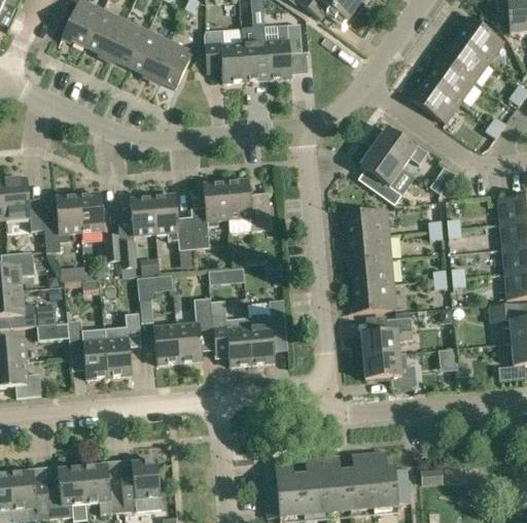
[(0,0),(0,8),(4,1),(14,6),(18,0),(0,0)]
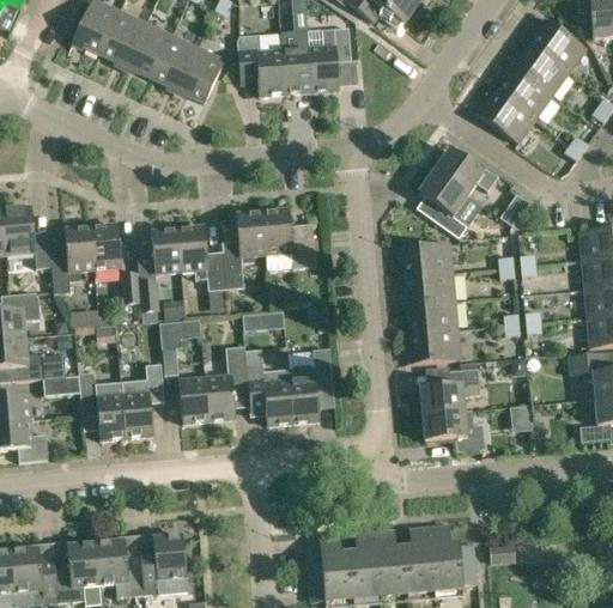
[(72,41),(99,54),(120,10),(98,0),(91,0),(72,41)]
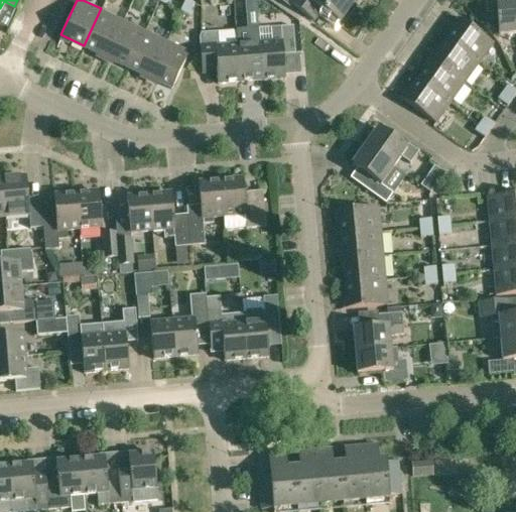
[(180,9),(188,13),(195,1),(192,0),(184,0),(180,9)]
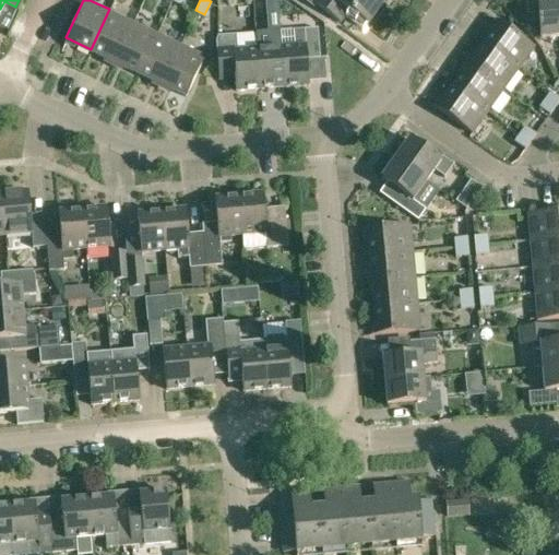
[(347,8),(367,22),(382,0),(313,0),(340,19),(347,8)]
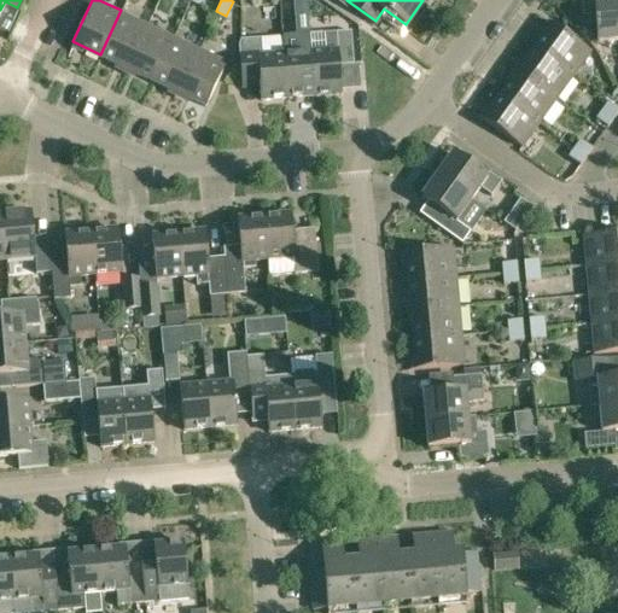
[(593,0),(596,40),(617,38),(617,0),(593,0)]
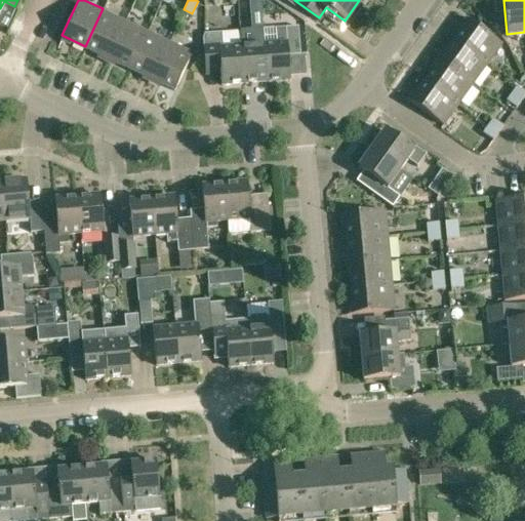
[(85,46),(108,56),(124,18),(103,8),(85,46)]
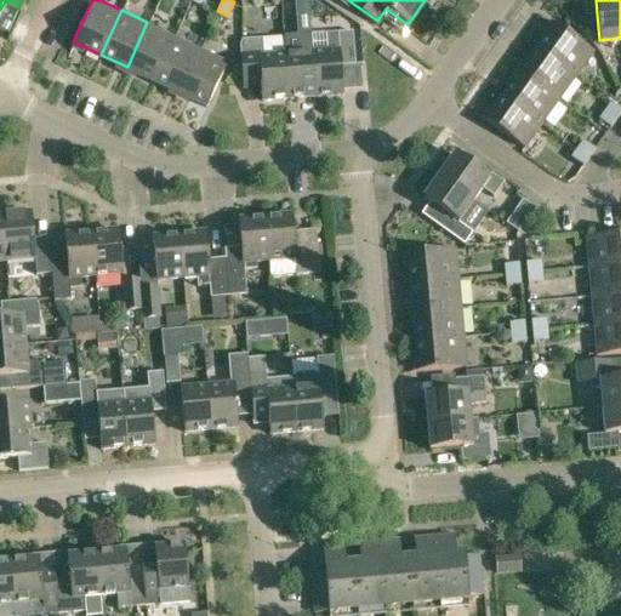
[(536,45),(575,73),(593,49),(553,21),(536,45)]
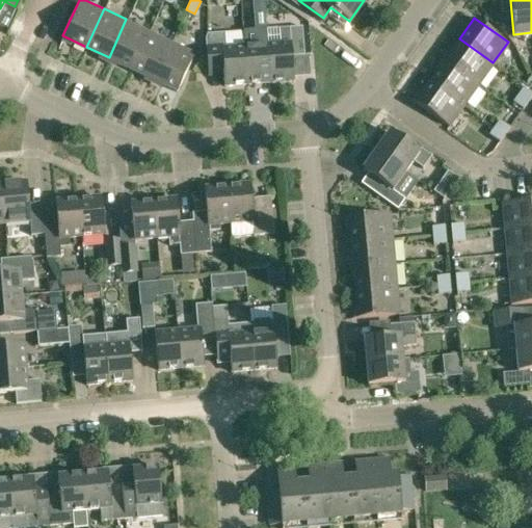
[(109,57),(131,68),(149,30),(126,19),(109,57)]
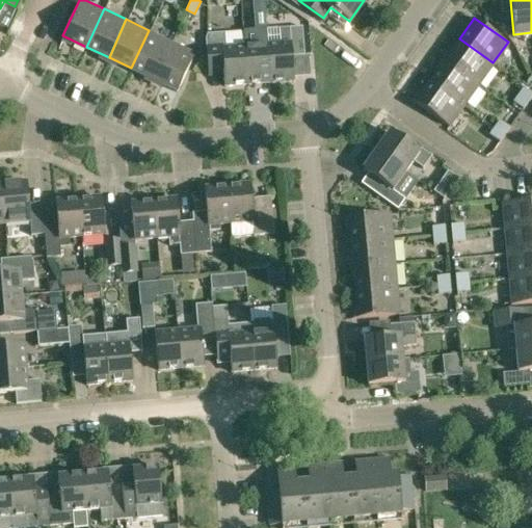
[(257,20),(259,44),(243,45),(246,81),(270,79),(267,44),(266,30),(267,30),(266,19),(257,20)]
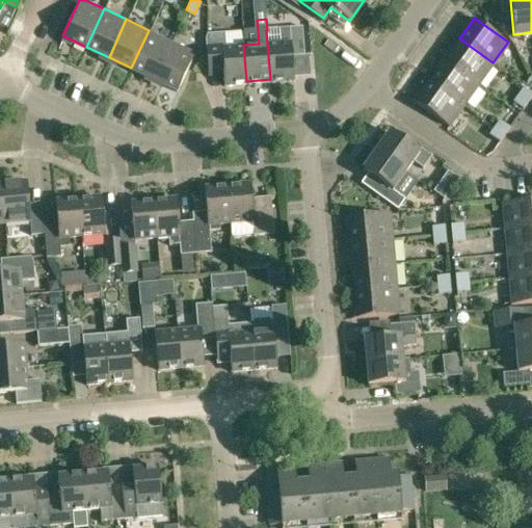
[(267,44),(270,79),(293,78),(293,75),(311,74),(309,52),(304,53),(302,24),(289,25),(290,42),(267,43),(267,44)]
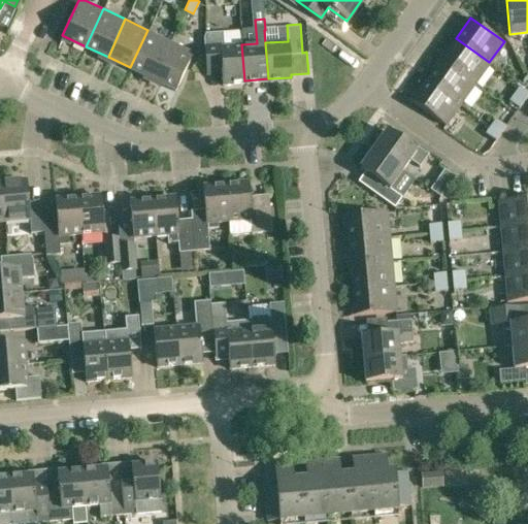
[(130,67),(153,77),(170,40),(147,30),(130,67)]
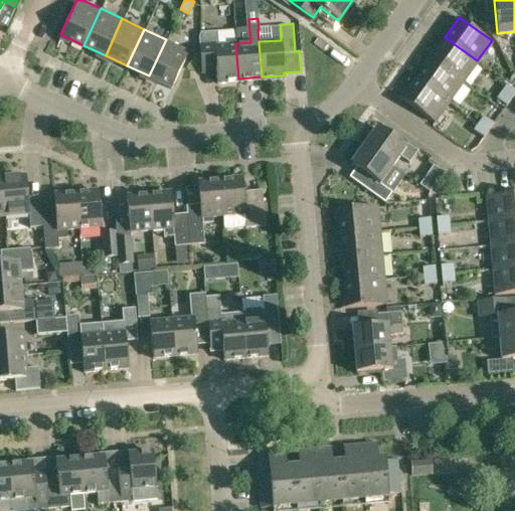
[(238,78),(235,43),(218,44),(216,29),(200,30),(198,34),(201,72),(216,71),(217,80),(238,78)]
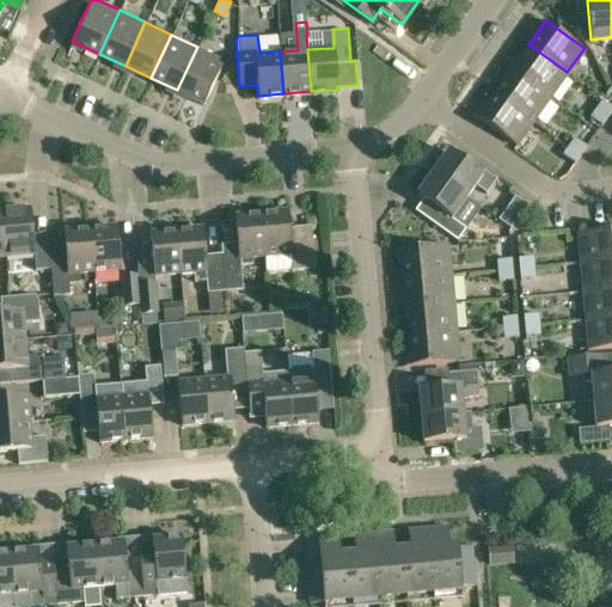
[(512,68),(551,96),(567,72),(528,44),(512,68)]
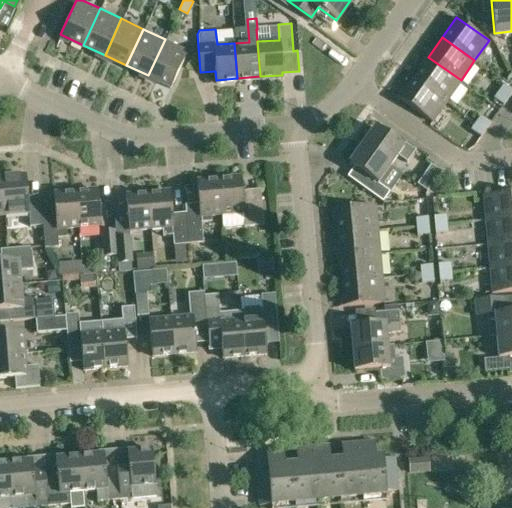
[(148,75),(170,85),(187,49),(165,39),(148,75)]
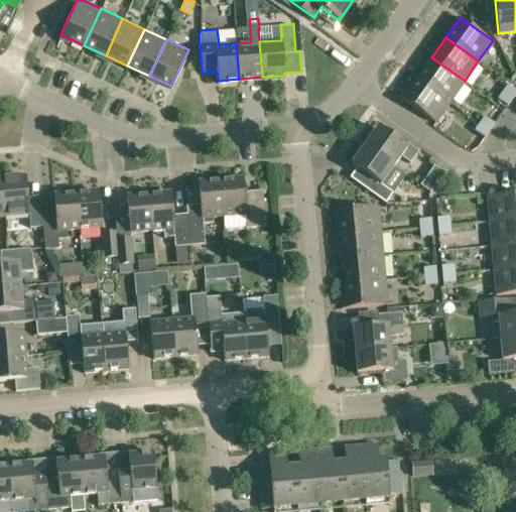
[(417,77),(450,100),(465,81),(431,57),(417,77)]
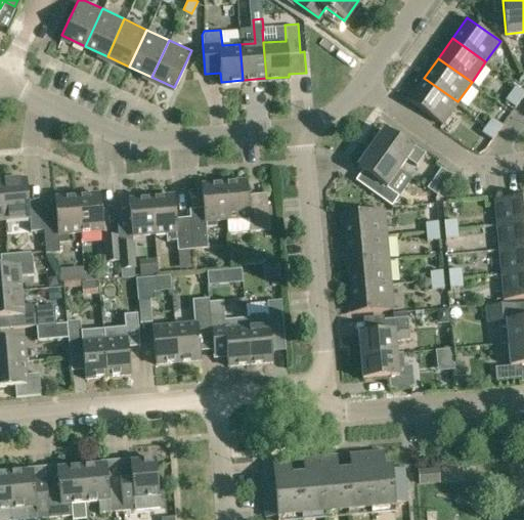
[(409,98),(442,122),(457,101),(424,78),(409,98)]
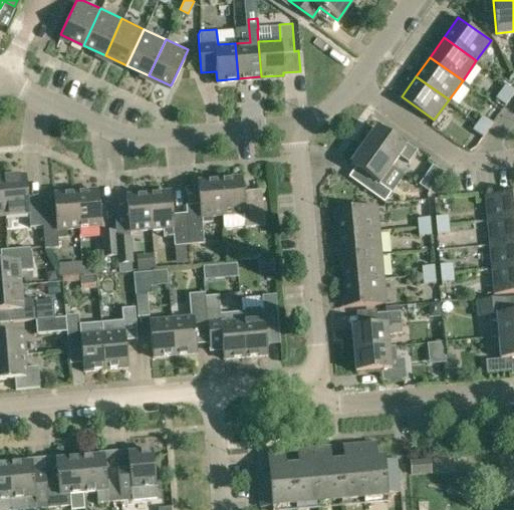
[(500,88),(510,96),(513,90),(513,87),(505,81),(500,88)]
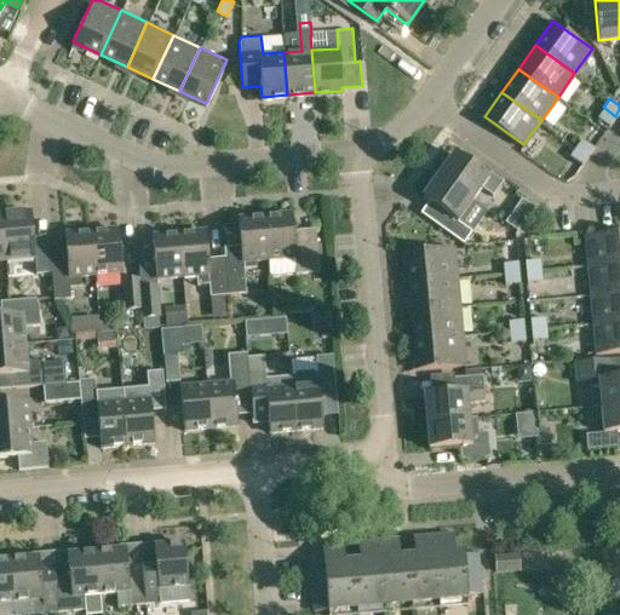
[(597,115),(609,124),(615,116),(603,107),(597,115)]
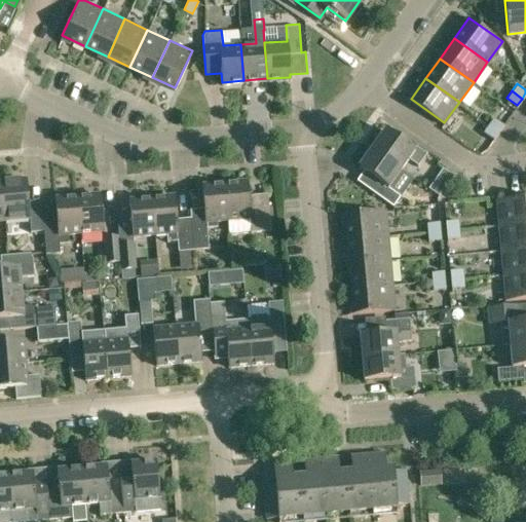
[(488,123),(499,131),(504,124),(493,116),(488,123)]
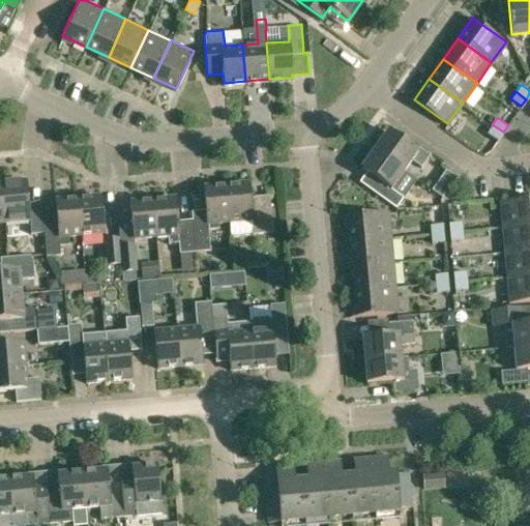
[(487,132),(498,139),(503,132),(492,124),(487,132)]
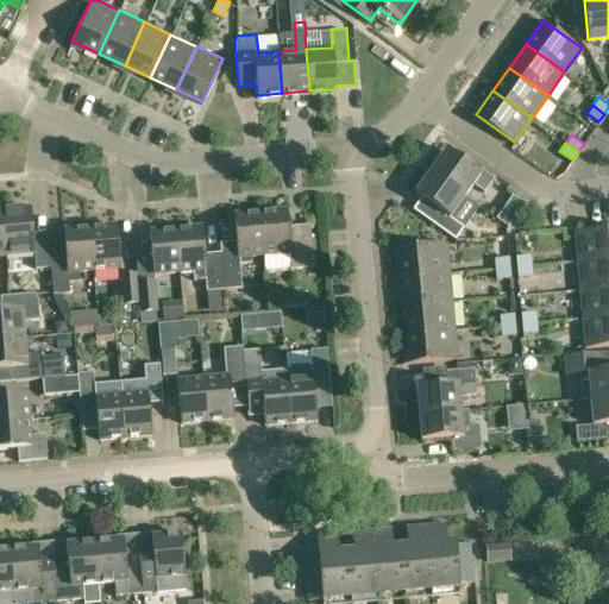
[(429,170),(464,194),(473,182),(484,190),(494,176),(482,168),(479,171),(446,148),(429,170)]
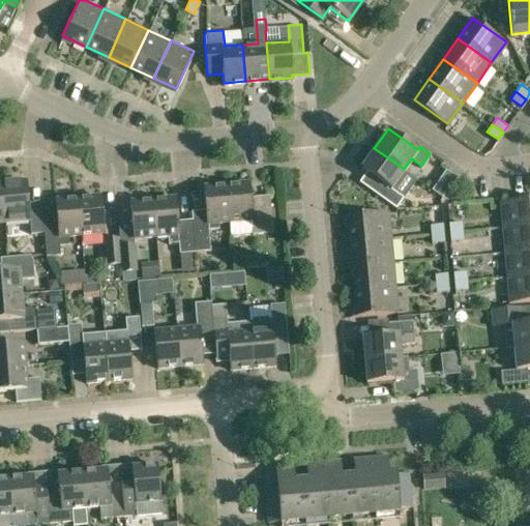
[(376,192),(395,206),(403,196),(391,186),(404,169),(374,148),(361,166),(383,181),(376,192)]
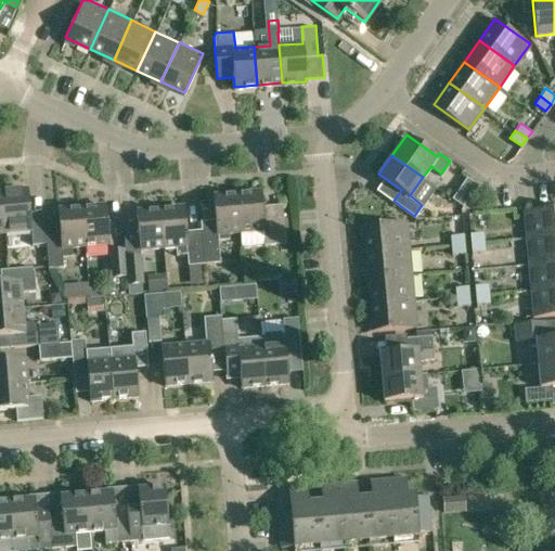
[(452,196),(463,204),(478,183),(467,176),(452,196)]
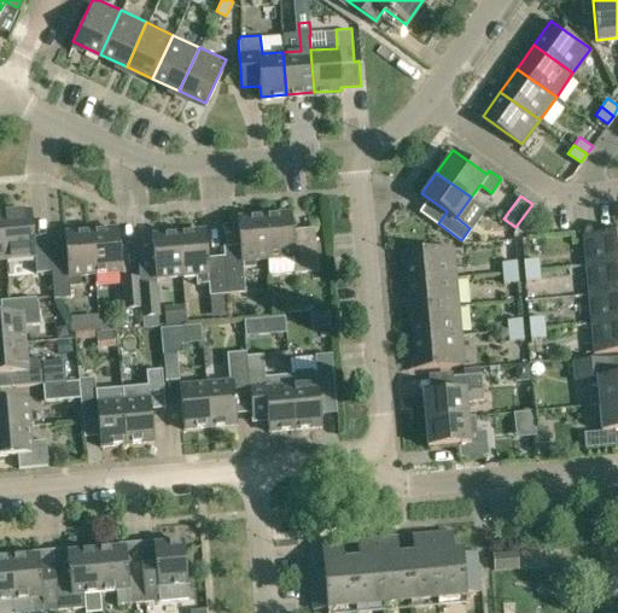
[(30,209),(0,211),(5,256),(34,254),(35,269),(50,268),(48,256),(48,251),(47,239),(34,241),(30,209)]
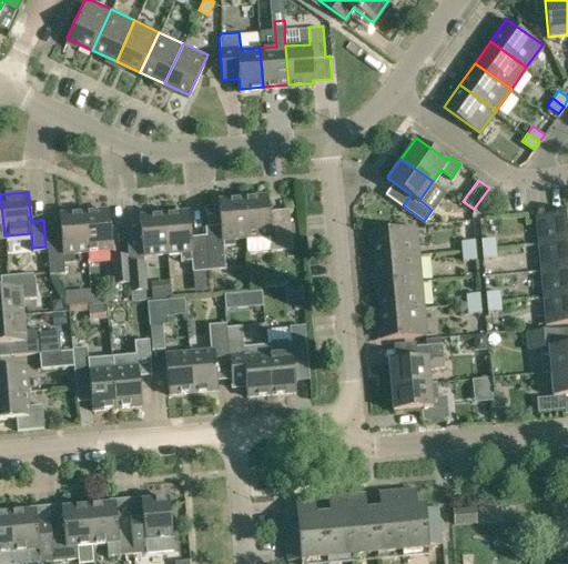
[(267,194),(242,197),(245,235),(246,250),(271,248),(271,249),(292,247),(290,219),(270,221),(267,194)]
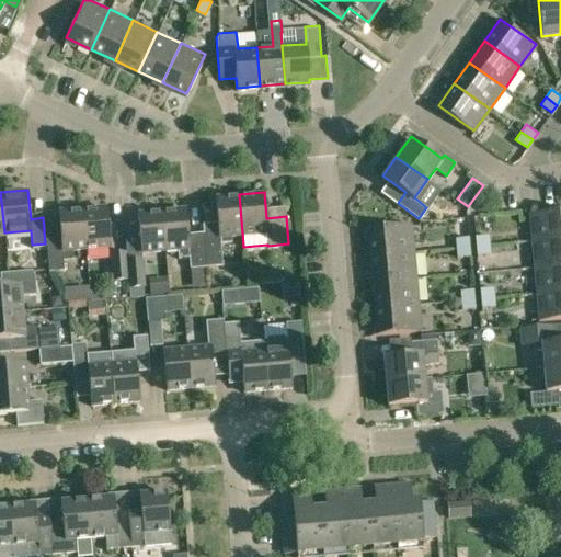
[(203,230),(205,264),(222,263),(220,241),(232,240),(231,234),(242,232),(239,194),(215,196),(217,220),(203,222),(203,230)]
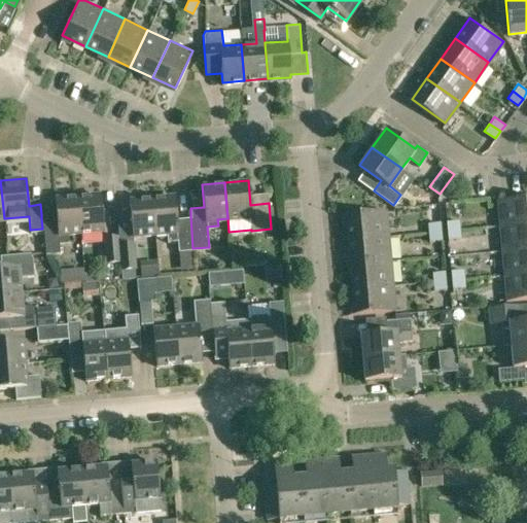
[(77,196),(80,232),(103,230),(100,194),(77,196)]
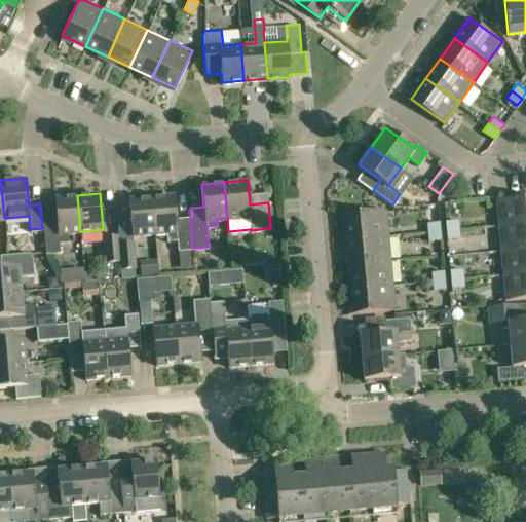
[(177,238),(178,250),(192,248),(190,216),(177,217),(175,194),(151,196),(154,232),(166,231),(167,239),(177,238)]
